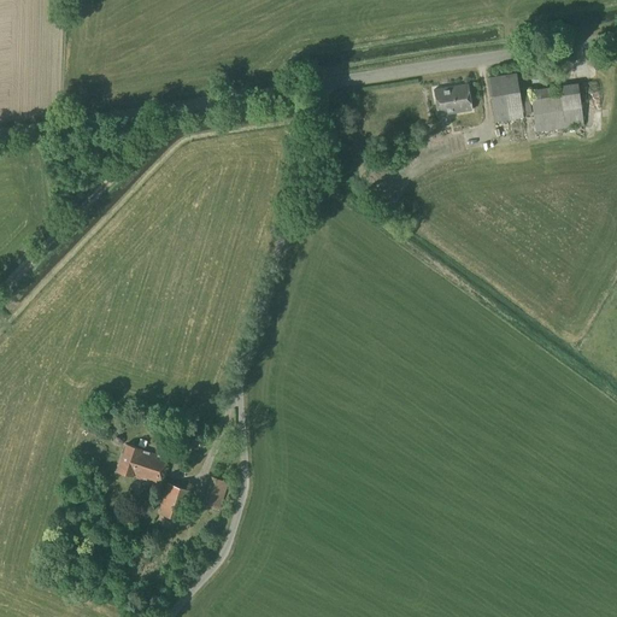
[(494,123),(523,118),(516,74),(487,77),(494,123)]
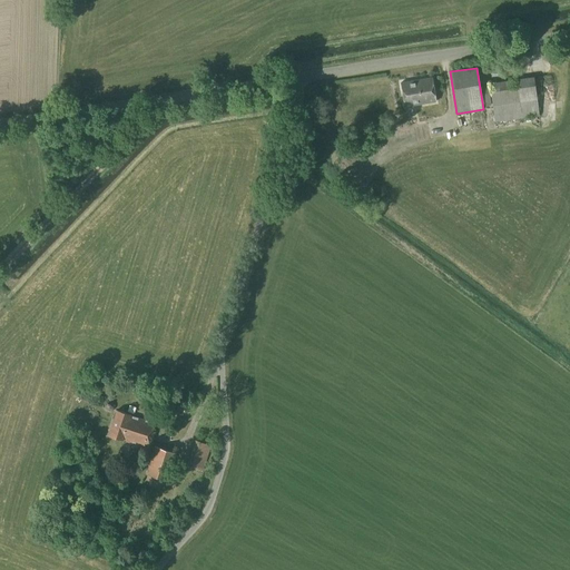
[(405,107),(435,102),(431,78),(401,82),(405,107)]
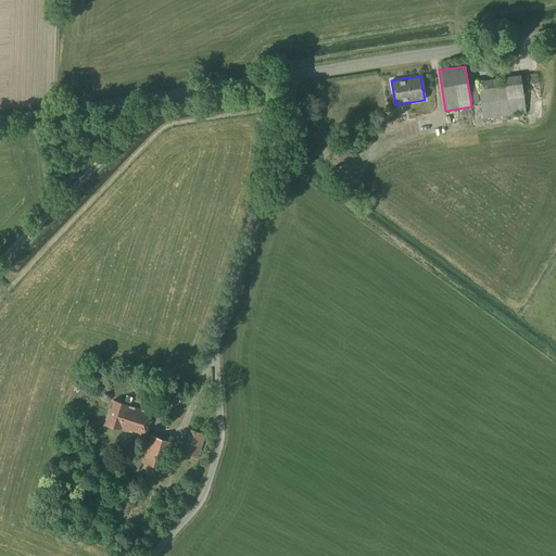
[(505,80),(505,78),(477,81),(483,119),(526,113),(521,78),(505,80)]
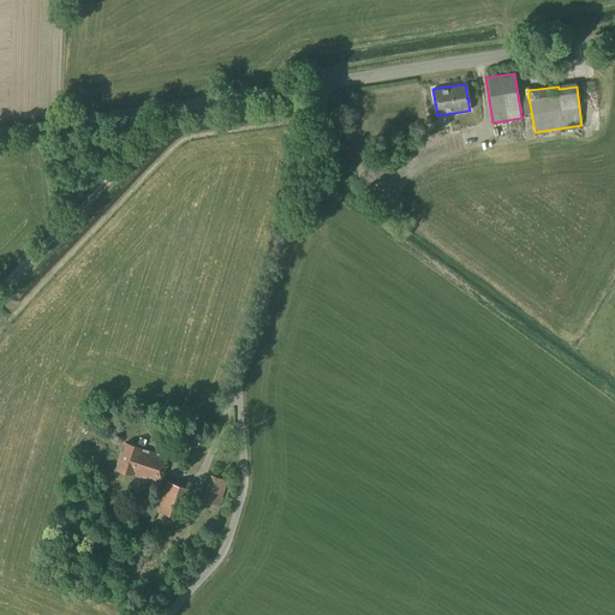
[(179,435),(177,445),(186,448),(190,439),(179,435)]
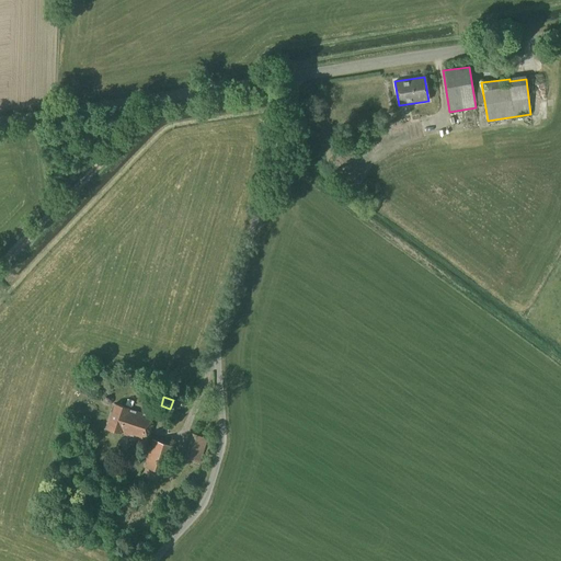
[(145,442),(152,416),(129,409),(115,404),(106,430),(121,434),(122,434),(145,442)]
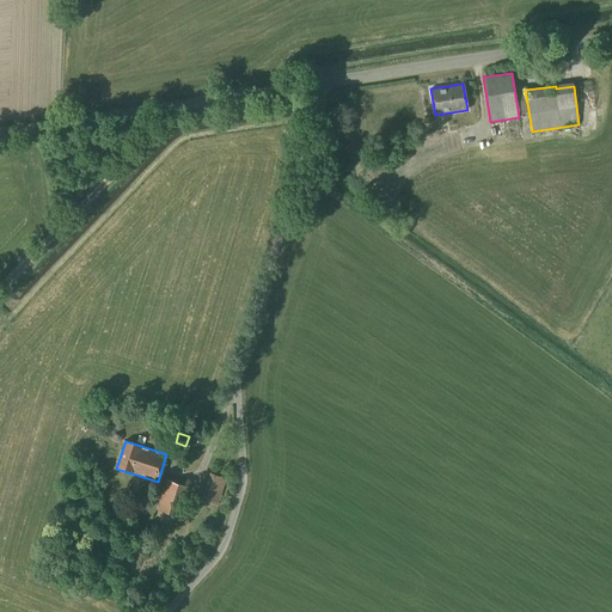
[(209,472),(207,482),(225,488),(227,479),(209,472)]
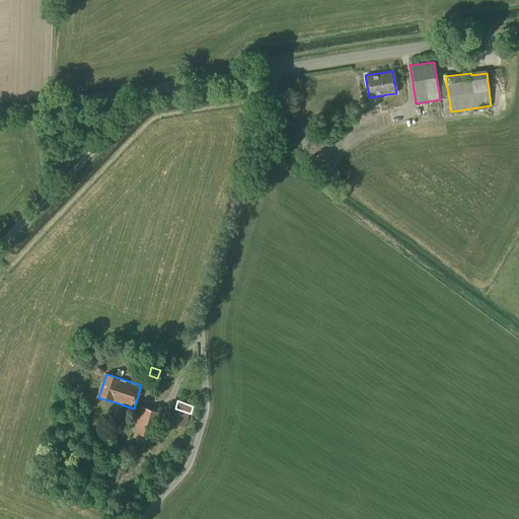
[(153,438),(161,413),(141,406),(133,432),(153,438)]
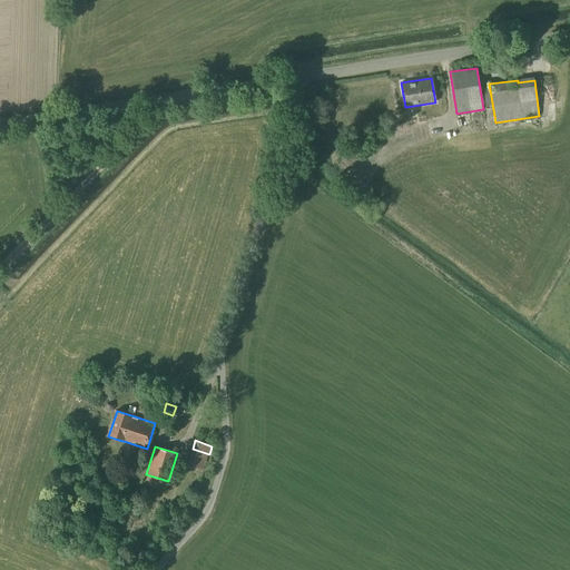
All buildings are outlined.
